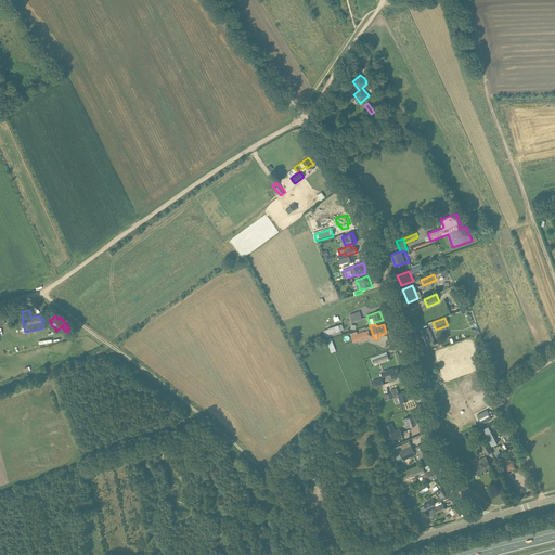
[(335,326),(326,328),(328,337),(341,333),(341,331),(337,332),(335,326)]
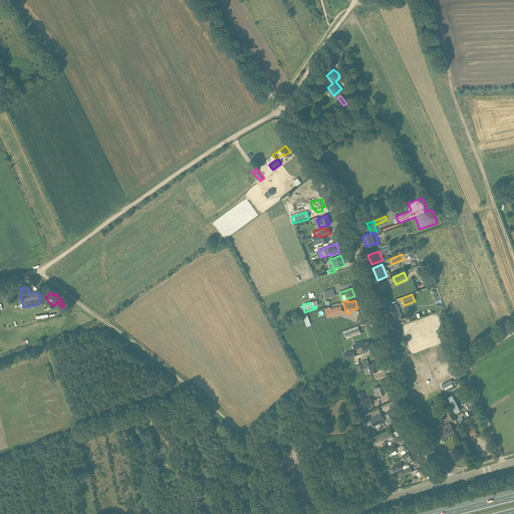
[(398,306),(397,303),(394,304),(388,307),(390,313),(389,314),(392,319),(399,317),(398,316),(402,315),(398,306)]
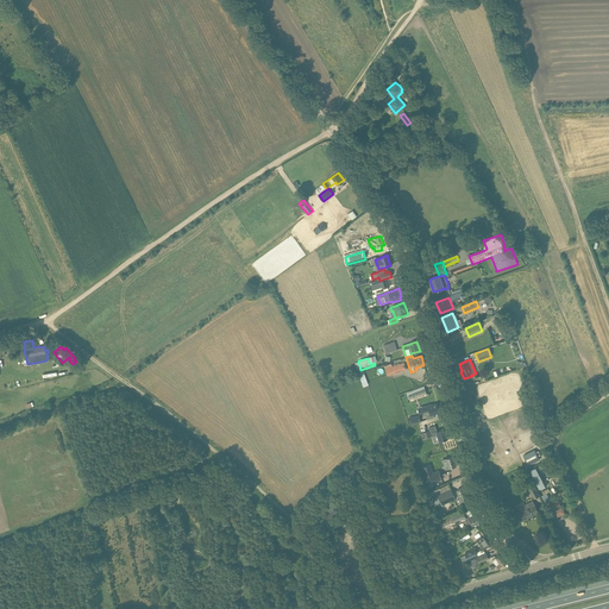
[(388,376),(407,370),(405,363),(385,369),(388,376)]
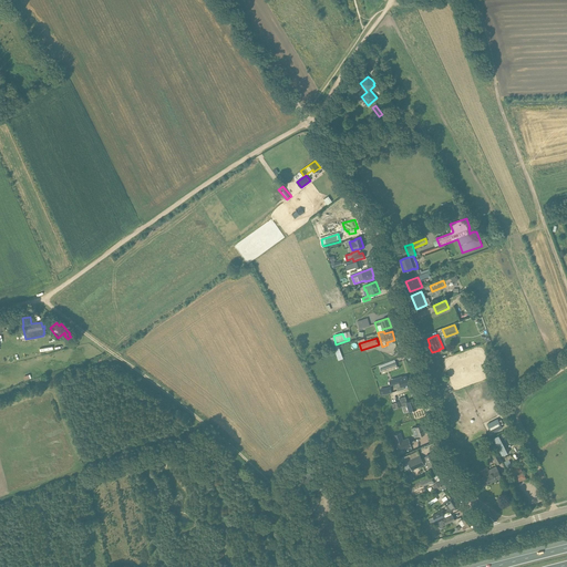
[(338,360),(342,358),(338,344),(333,346),(338,360)]
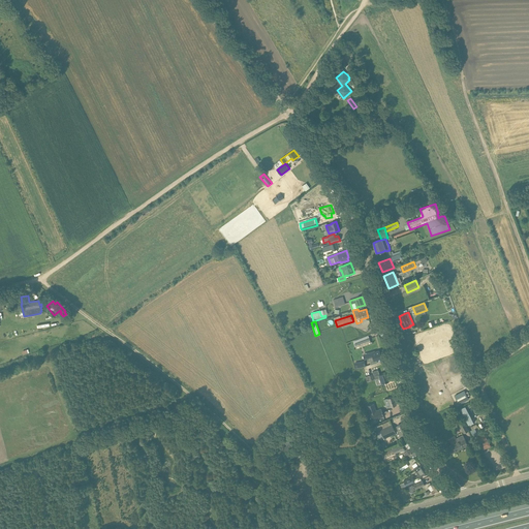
[(369,338),(354,343),(356,348),(371,343),(369,338)]
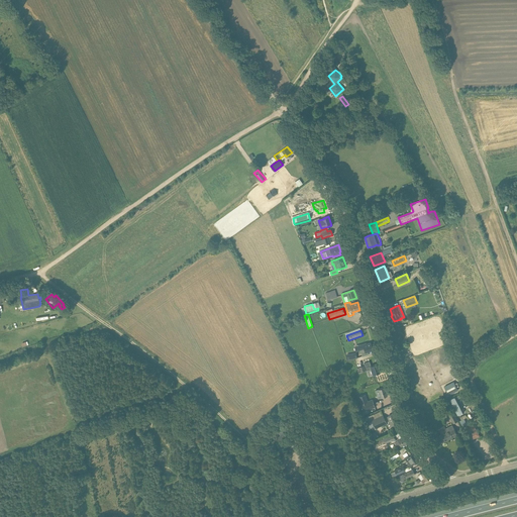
[(367,343),(358,345),(359,349),(360,349),(363,356),(369,354),(368,351),(373,350),(371,342),(367,343)]
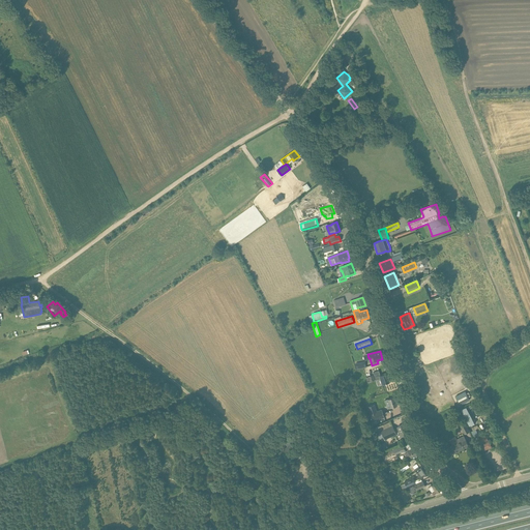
[(380,375),(379,371),(373,372),(376,380),(380,379),(382,384),(390,382),(387,373),(380,375)]
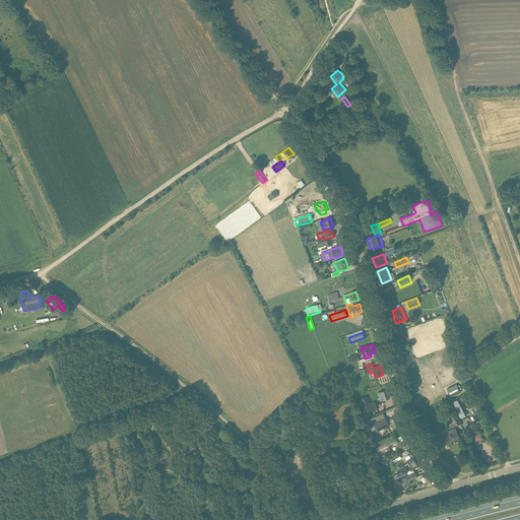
[(451,397),(460,392),(456,384),(447,389),(451,397)]
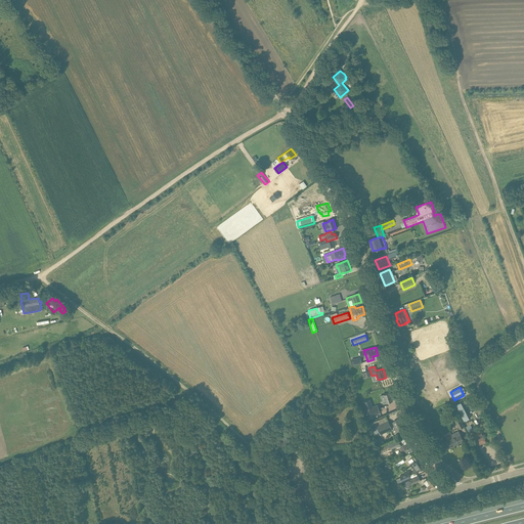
[(393,401),(390,392),(384,394),(387,403),(393,401)]
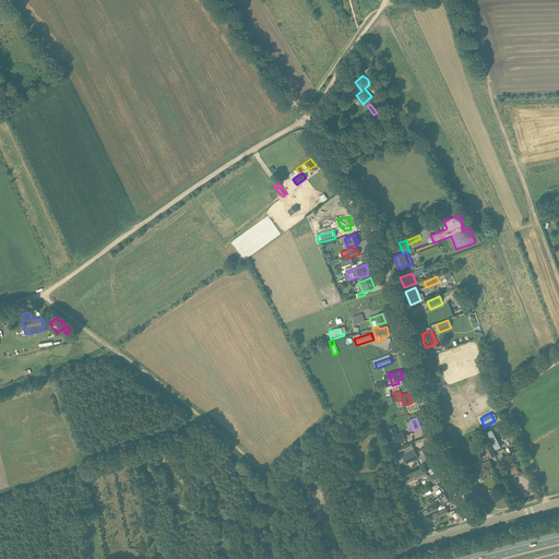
[(388,429),(393,444),(406,440),(403,431),(397,433),(395,427),(388,429)]
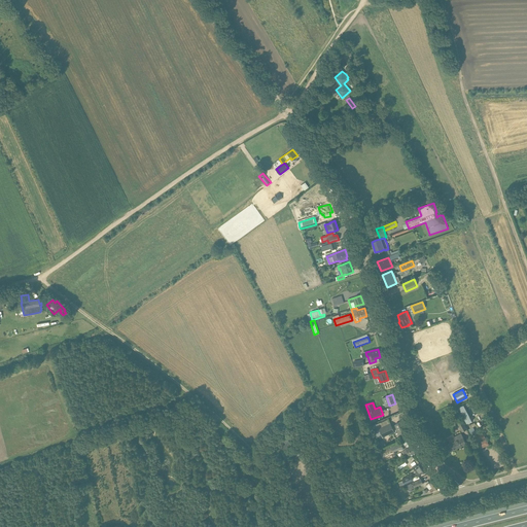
[(465,403),(458,407),(466,424),(473,420),(465,403)]
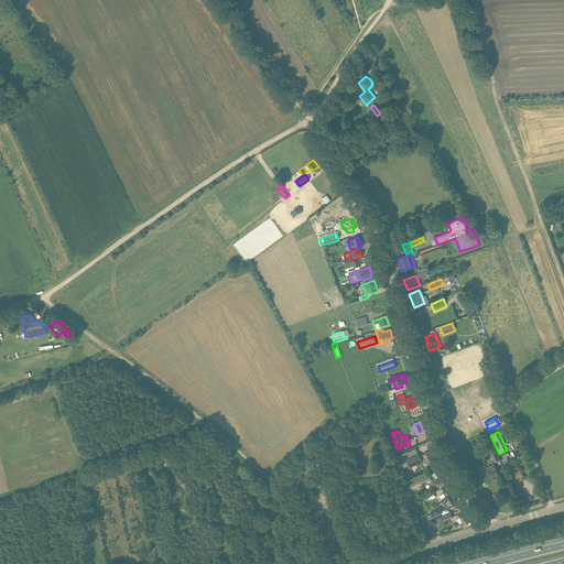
[(498,455),(495,449),(489,452),(495,462),(499,459),(498,455)]
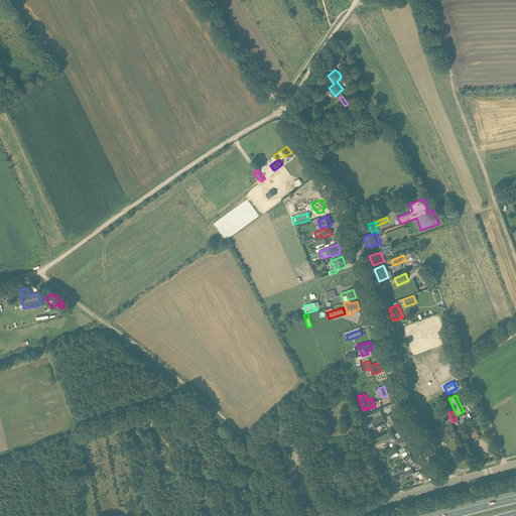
[(394,415),(393,412),(386,415),(392,428),(397,426),(399,425),(396,418),(395,418),(394,415)]
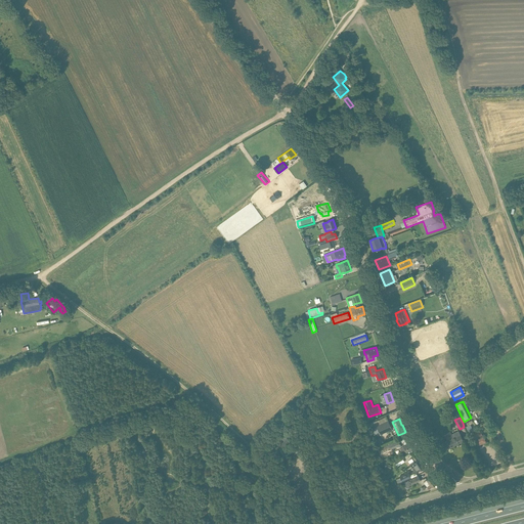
[(392,429),(388,421),(377,426),(380,432),(379,432),(380,434),(384,433),(384,432),(392,429)]
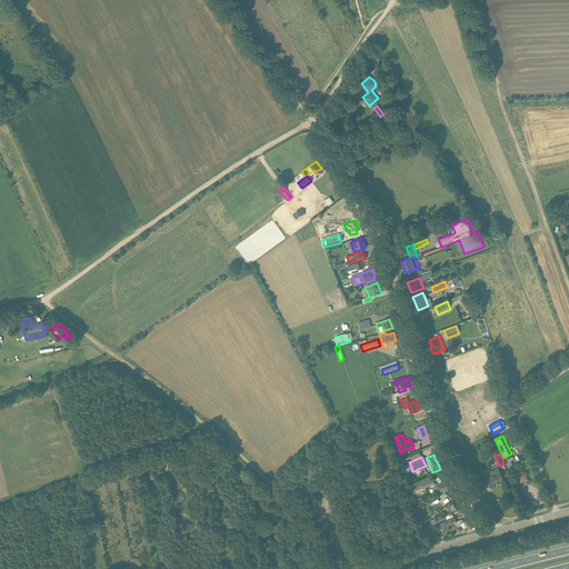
[(528,479),(521,467),(510,471),(517,485),(528,479)]
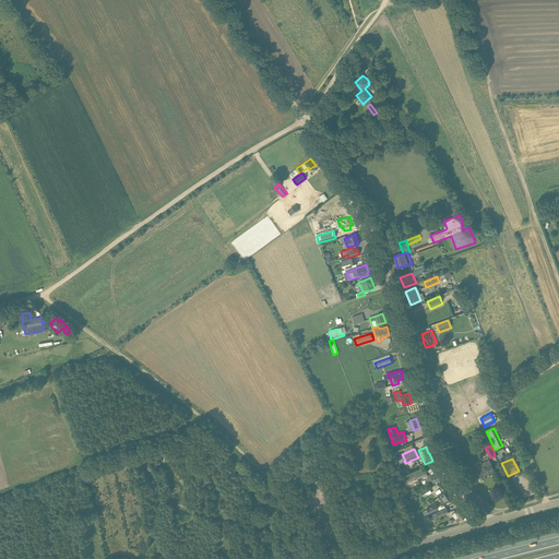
[(477,470),(473,472),(476,480),(495,471),(489,460),(482,463),(475,466),(477,470)]
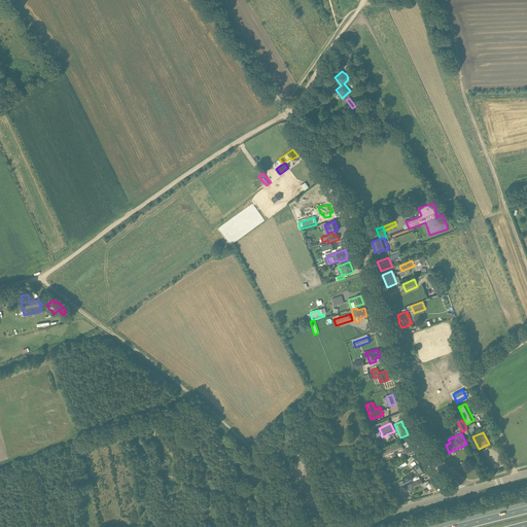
[(289,442),(279,448),(286,458),(296,451),(289,442)]
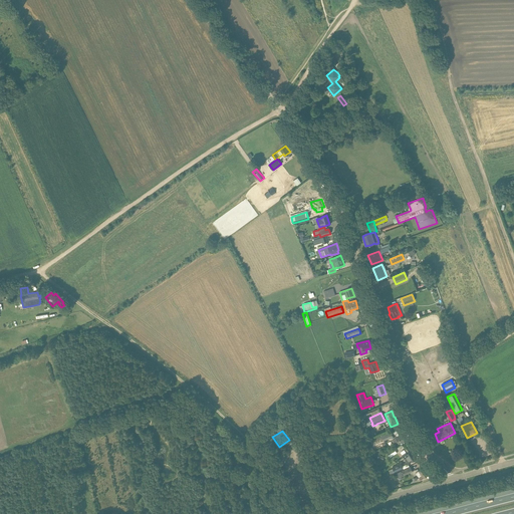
[(393,436),(391,431),(381,436),(383,441),(393,436)]
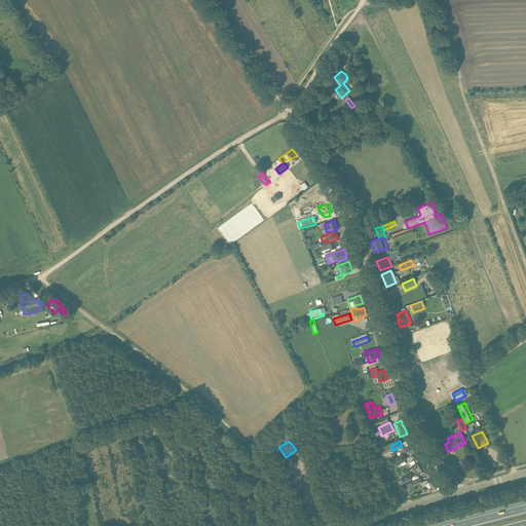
[(415,450),(411,444),(405,447),(405,448),(402,450),(404,455),(408,453),(408,454),(415,450)]
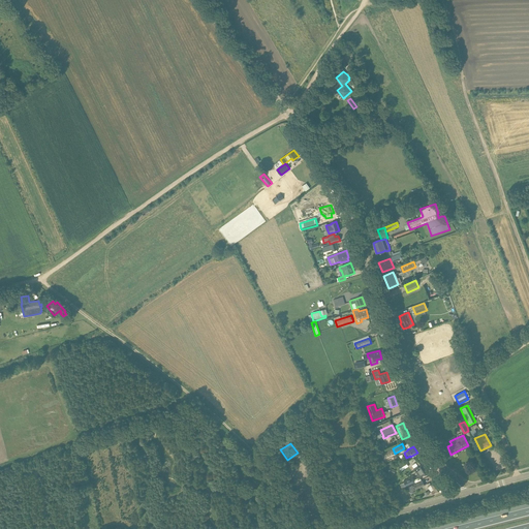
[(415,463),(412,465),(414,468),(417,473),(419,476),(424,474),(428,471),(424,464),(418,467),(415,463)]
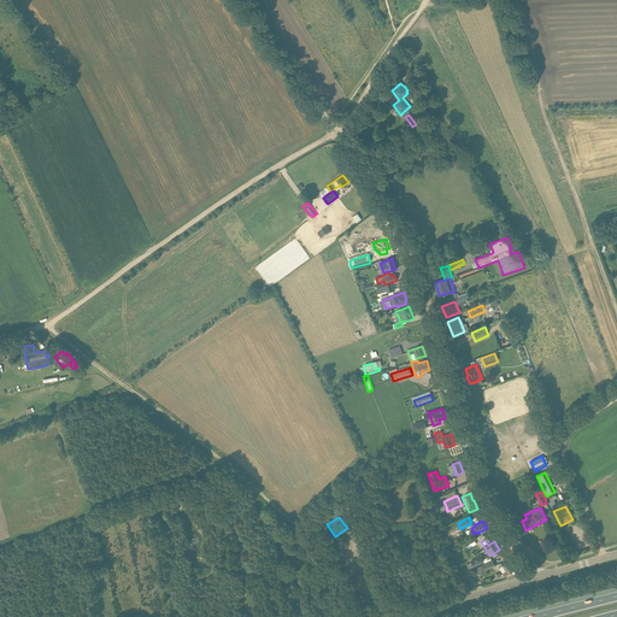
[(469,564),(466,565),(469,569),(474,566),(472,565),(474,565),(476,564),(476,565),(483,562),(481,557),(474,560),(472,562),(469,563),(469,564)]
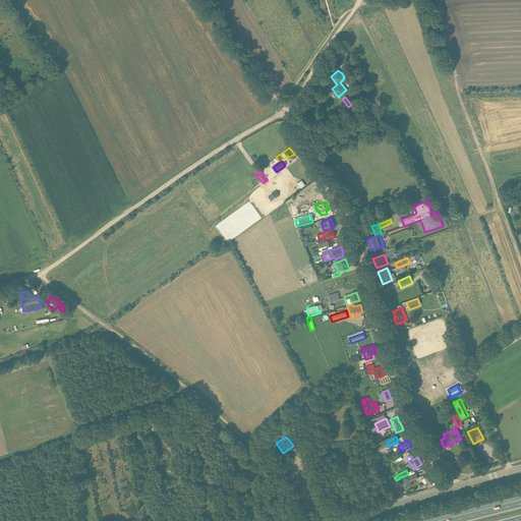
[(418,477),(416,473),(407,477),(409,481),(418,477)]
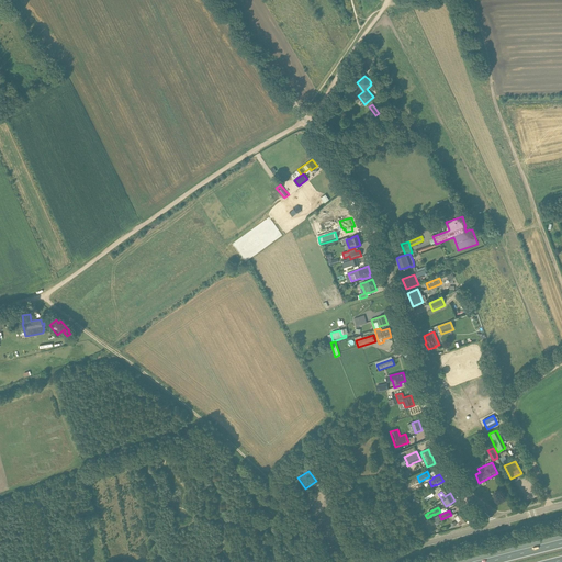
[(469,518),(463,510),(458,515),(454,517),(458,521),(460,525),(463,523),(469,518)]
